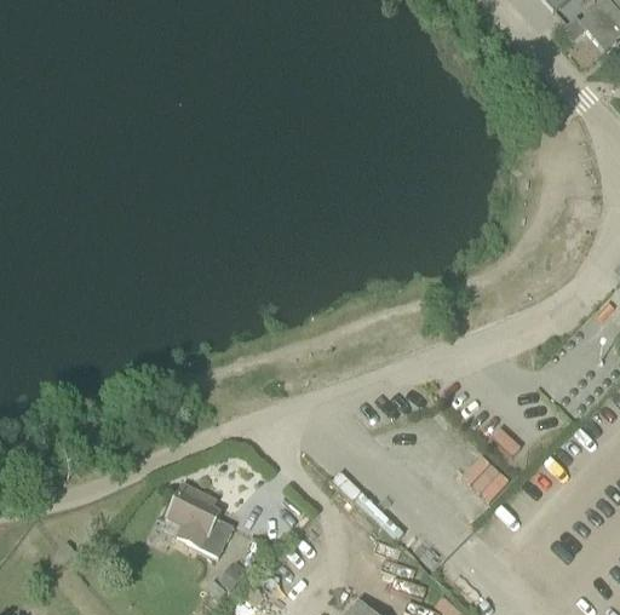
[(545,0),(556,12),(569,0),(545,0)]
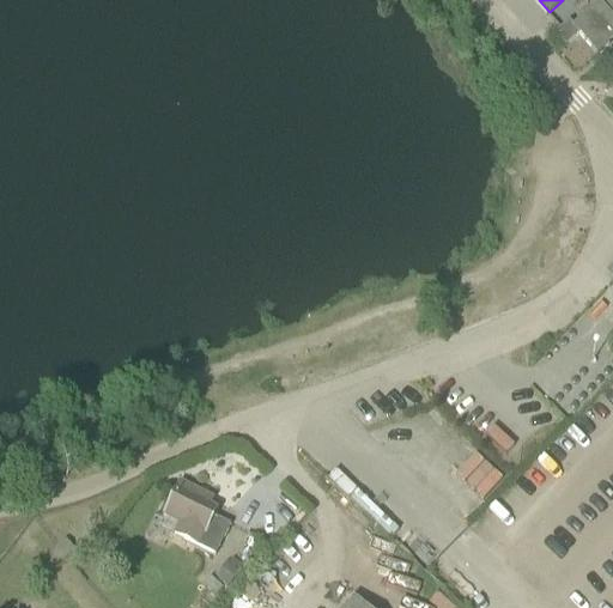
[(595,0),(598,2),(572,23),(569,18),(554,31),(565,43),(578,31),(598,53),(599,52),(608,43),(607,41),(612,35),(612,0),(595,0)]
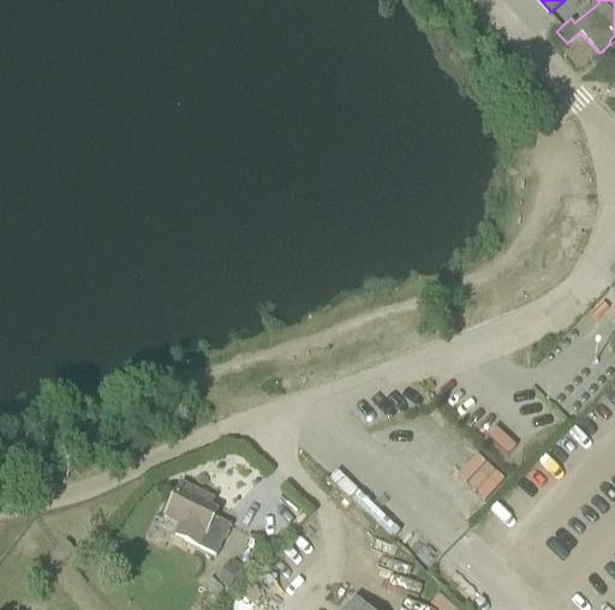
[(231,525),(216,516),(219,510),(210,506),(214,497),(181,480),(177,490),(163,515),(178,524),(173,534),(215,556),(231,525)]
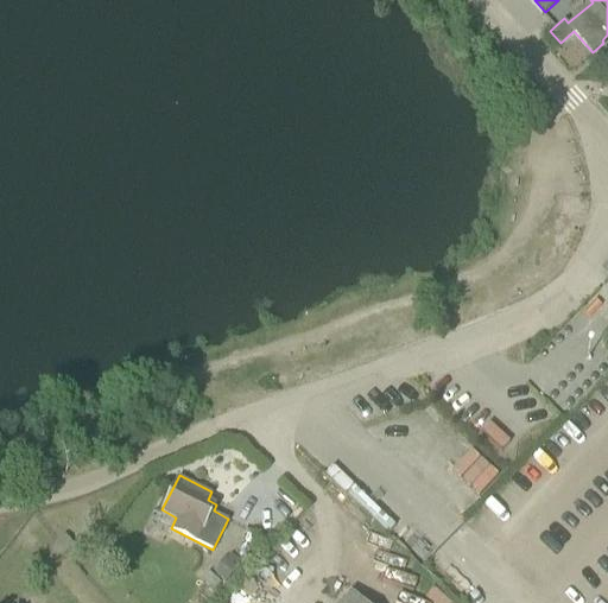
[(353,481),(344,489),(386,528),(394,520),(353,481)]
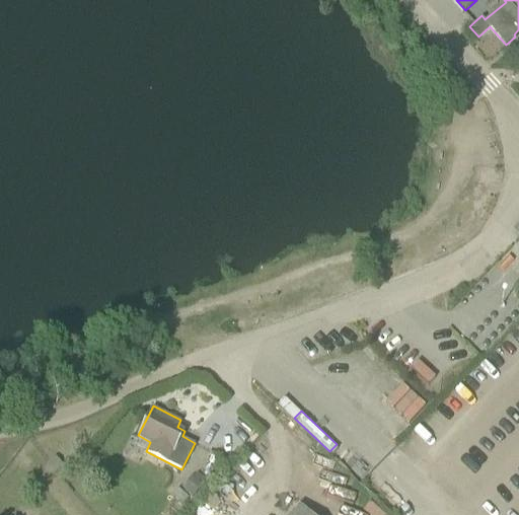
[(346,449),(341,455),(351,465),(356,459),(346,449)]
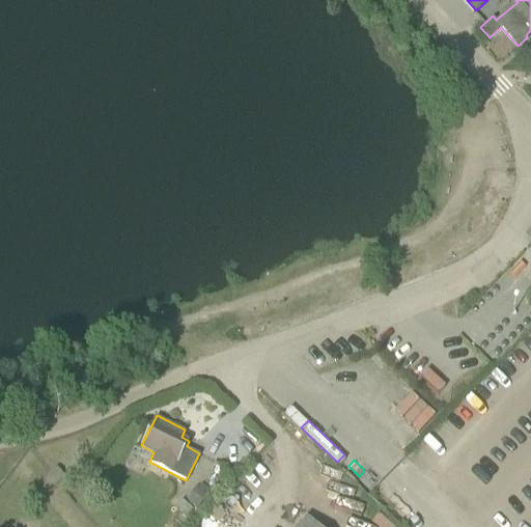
[(54,483),(65,474),(57,465),(47,474),(54,483)]
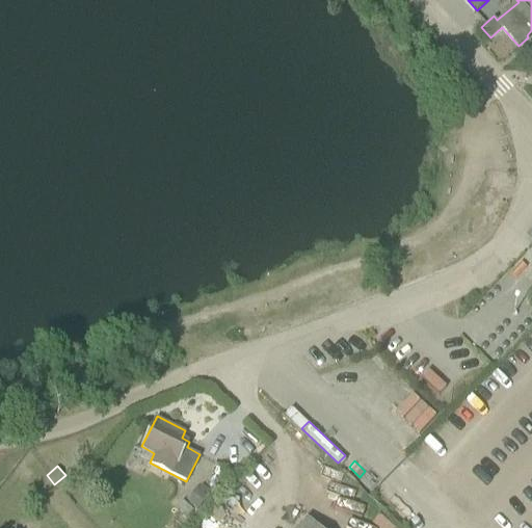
[(197,508),(208,496),(197,486),(196,485),(186,498),(197,508)]
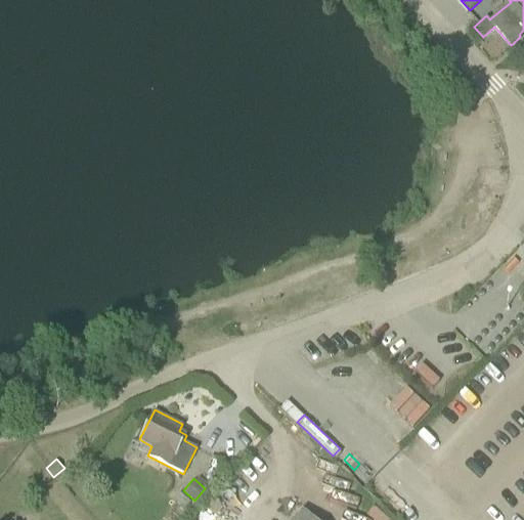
[(179,490),(174,496),(184,507),(190,501),(179,490)]
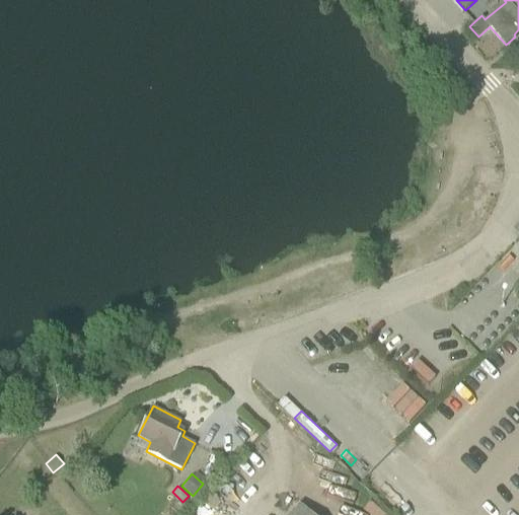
[(386,514),(369,499),(363,506),(372,514),(386,514)]
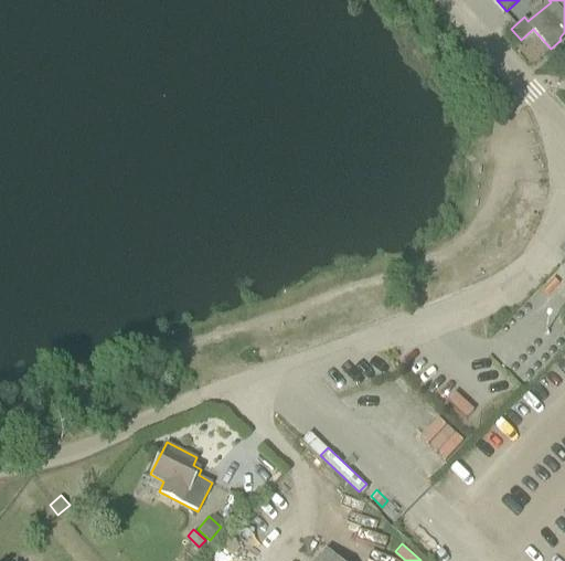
[(313,560),(338,560),(326,549),(313,560)]
